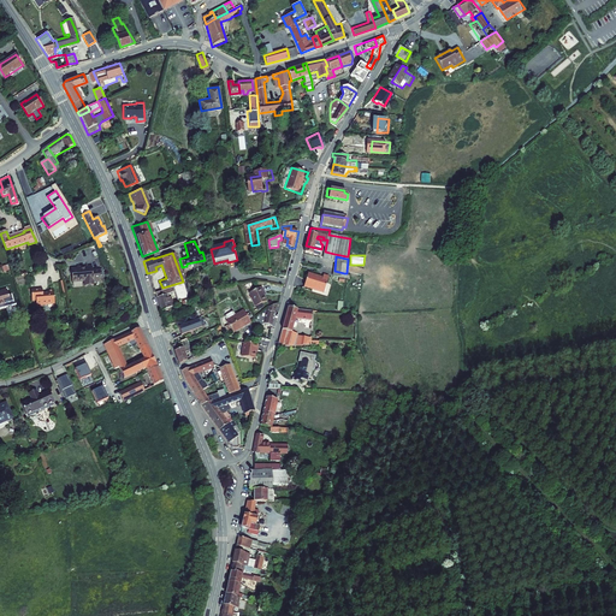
[(84,282),(86,286),(94,286),(93,283),(101,282),(100,270),(93,271),(93,268),(88,268),(84,270),(84,268),(71,270),(72,280),(78,280),(78,282),(84,282)]
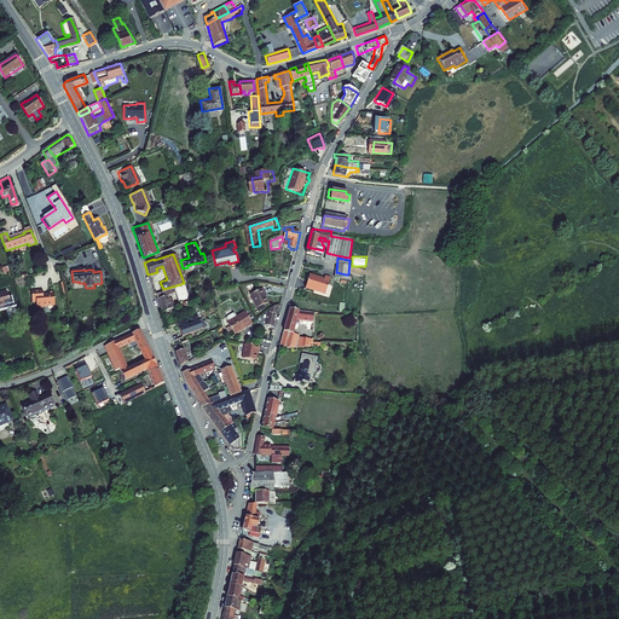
[(324,281),(310,276),(305,289),(325,295),(330,279),(325,278),(324,281)]
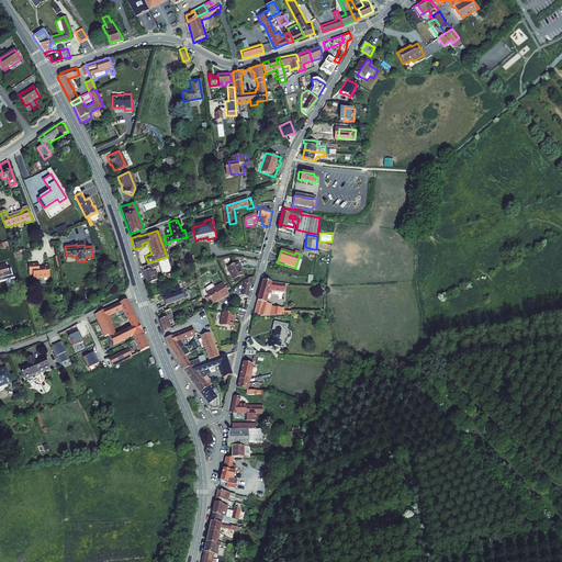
[(157,262),(156,260),(148,262),(139,266),(145,282),(157,276),(155,268),(150,270),(149,267),(152,266),(152,265),(157,262)]
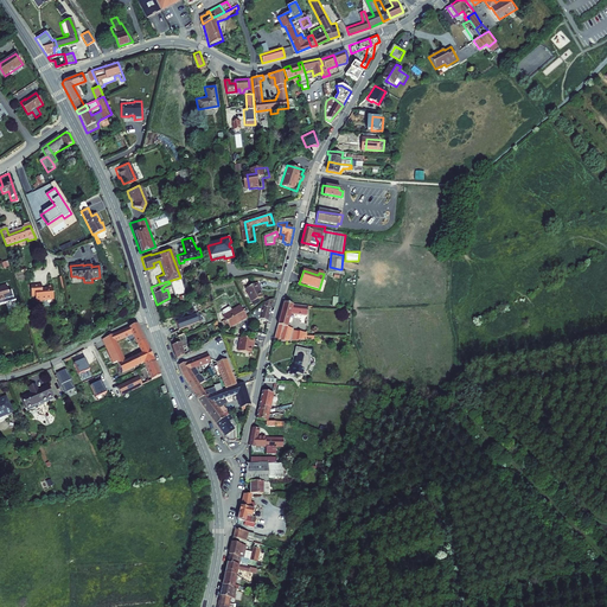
[(256,281),(243,287),(250,300),(261,295),(257,289),(256,286),(259,285),(256,281)]
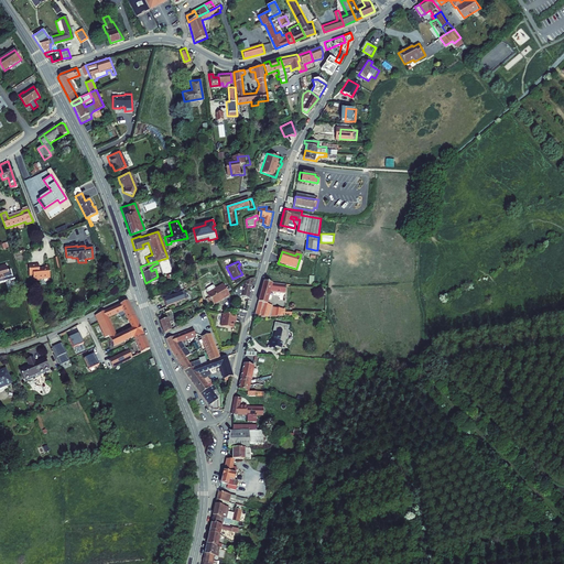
[(50,279),(49,267),(44,267),(44,268),(41,268),(41,269),(39,269),(39,264),(29,264),(30,275),(33,275),(33,281),(39,281),(38,280),(50,279)]
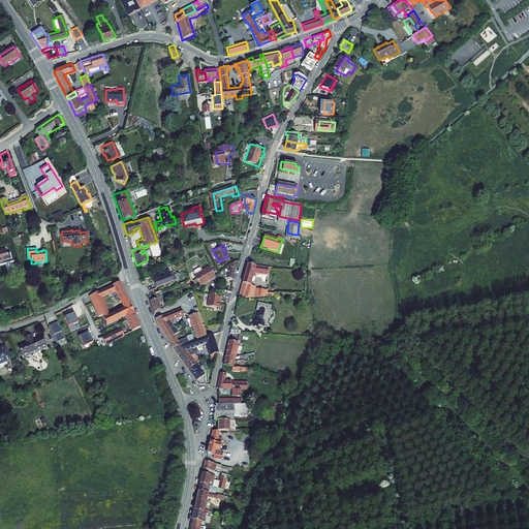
[(0,262),(9,260),(6,249),(0,251),(0,262)]
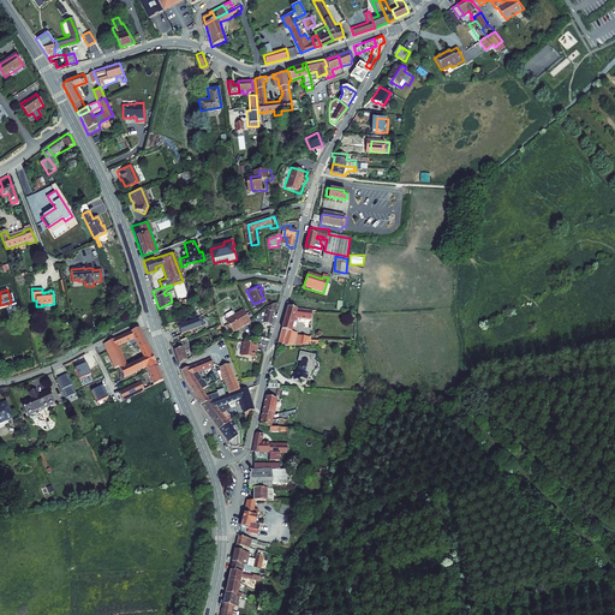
[(276,300),(252,315),(256,323),(261,322),(269,323),(276,300)]
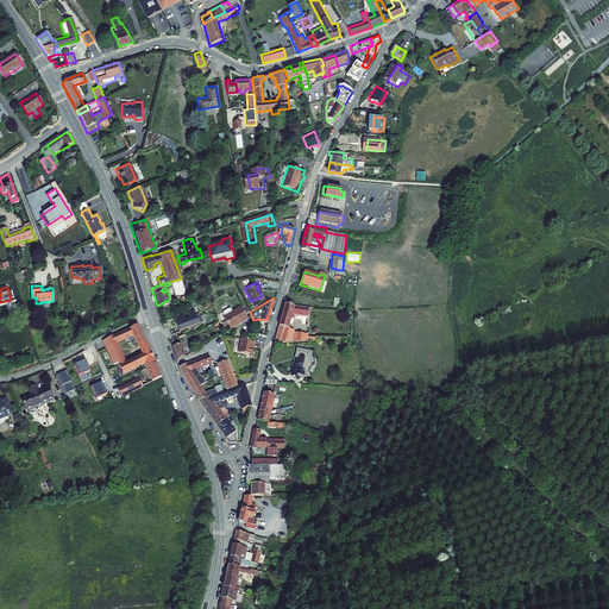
[(299,306),(289,302),(284,320),(294,322),(296,314),(312,315),(312,307),(299,306)]
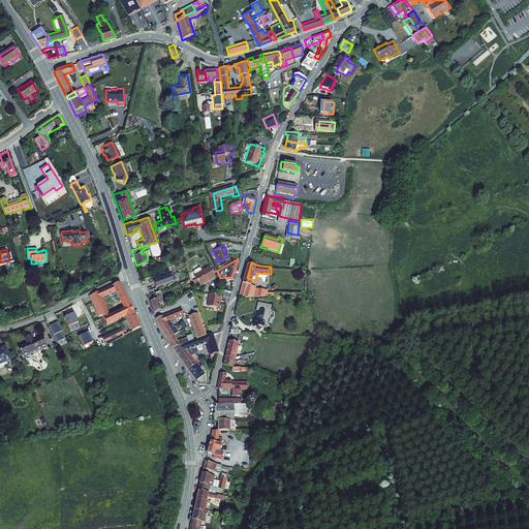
[(208,266),(191,274),(196,283),(201,280),(203,282),(213,277),(208,266)]
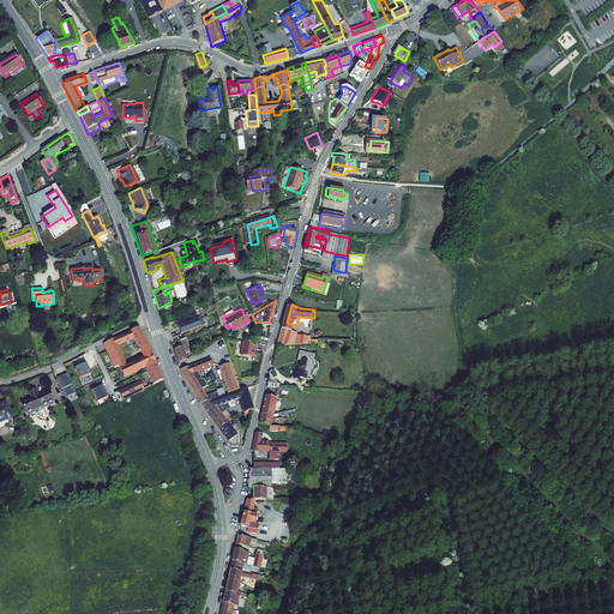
[(202,324),(199,315),(196,318),(193,311),(174,318),(178,332),(202,324)]
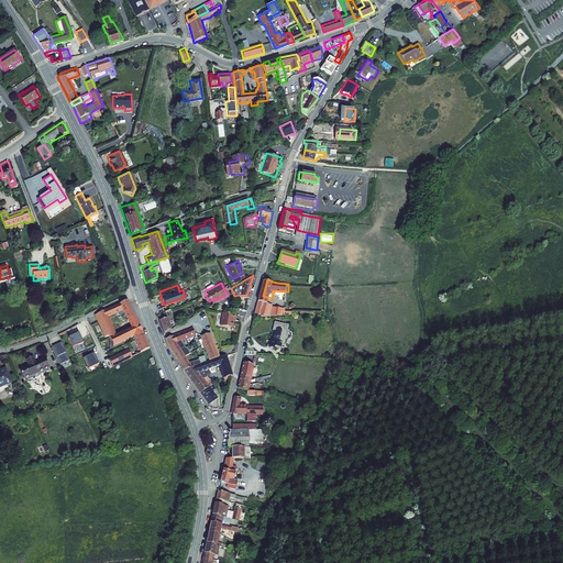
[(123,310),(130,307),(128,300),(113,307),(117,313),(123,310)]
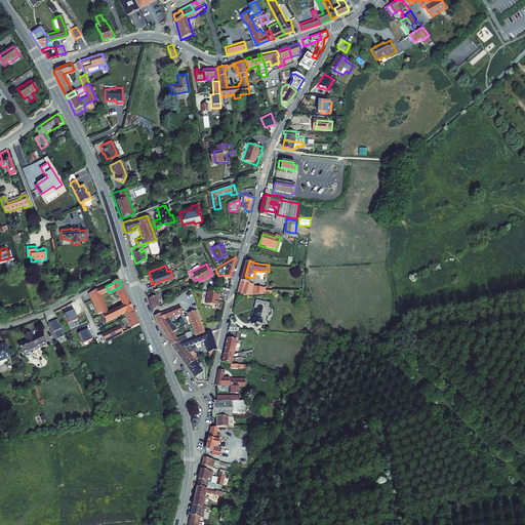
[(251,283),(243,281),(239,295),(269,293),(269,287),(257,286),(257,284),(251,283)]
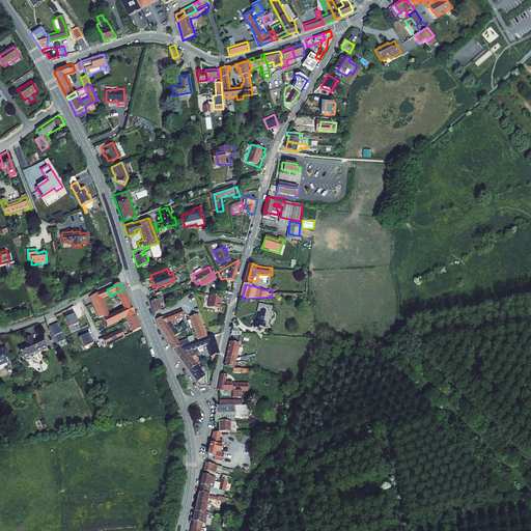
[(103,300),(110,296),(107,289),(93,296),(90,297),(92,304),(103,300)]
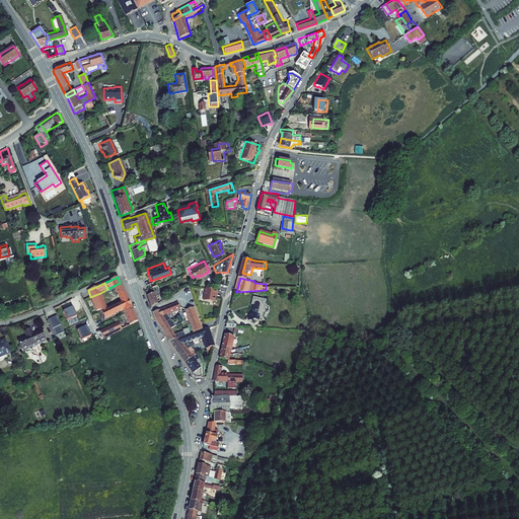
[(118,295),(124,292),(122,286),(115,289),(118,295)]
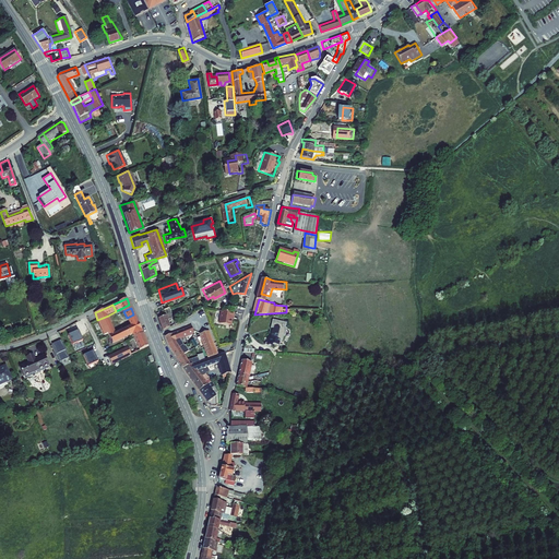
[(164,308),(154,311),(156,317),(163,314),(167,313),(164,308)]
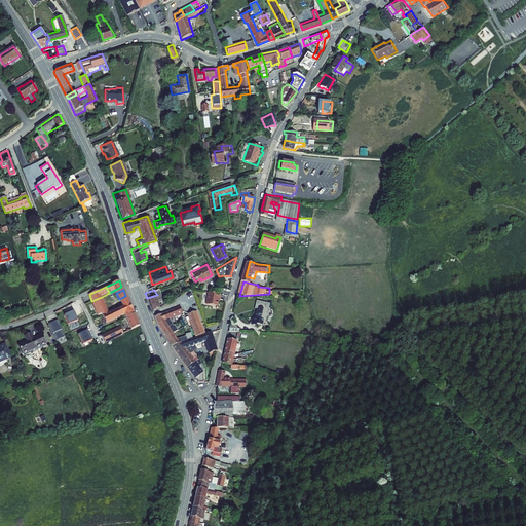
[(207,291),(203,305),(215,307),(216,300),(217,297),(219,297),(219,294),(207,291)]
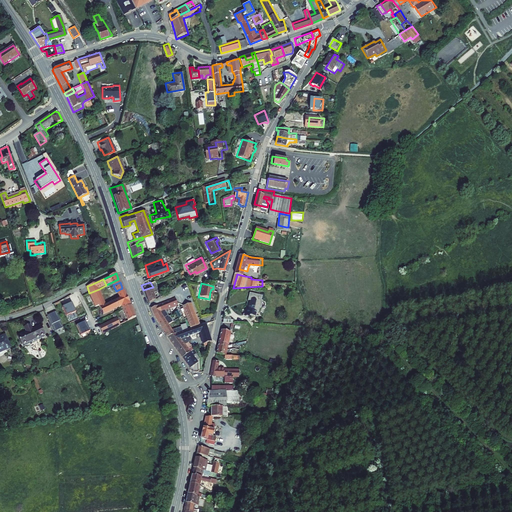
[(149,288),(143,290),(147,301),(153,298),(149,288)]
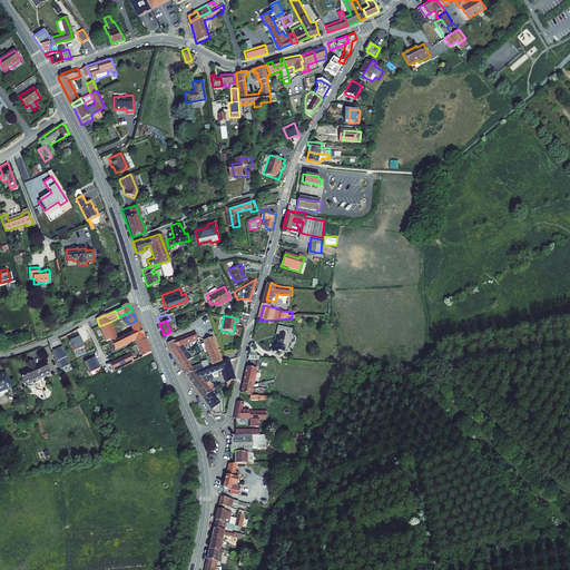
[(118,340),(120,338),(119,337),(117,338),(110,322),(99,326),(107,342),(110,340),(111,343),(118,340)]
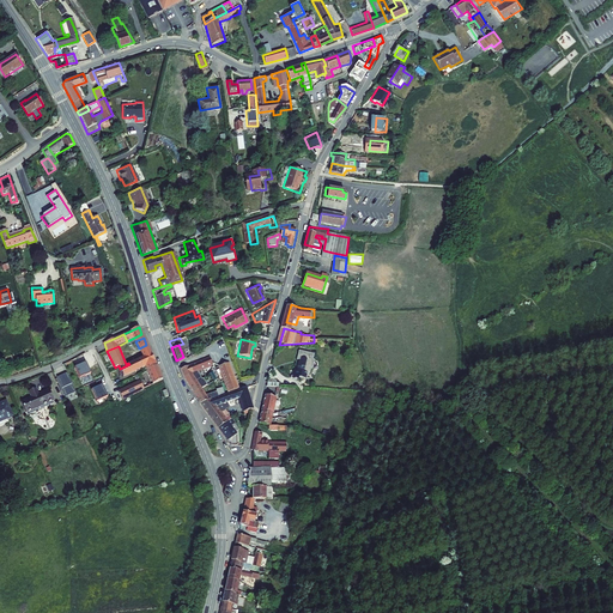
[(317,353),(310,352),(305,351),(305,353),(302,353),(299,360),(302,360),(302,362),(304,363),(303,365),(301,364),(299,371),(303,372),(303,377),(310,380),(311,374),(314,374),(315,369),(316,369),(317,360),(319,359),(316,359),(317,353)]
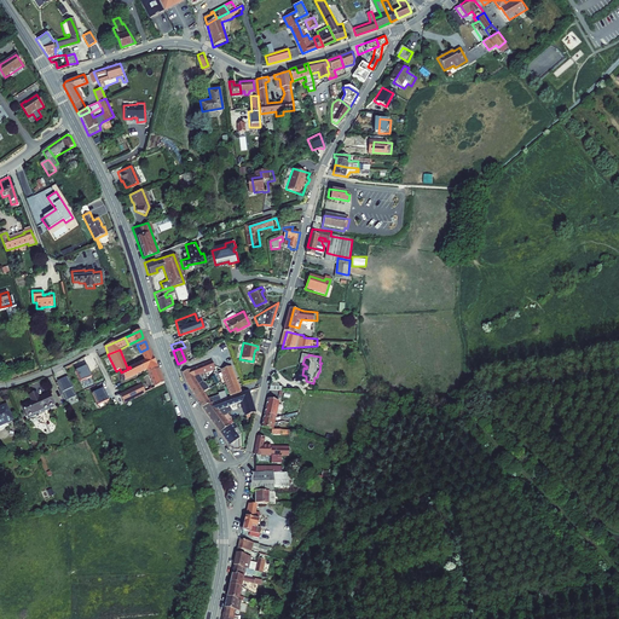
[(145,362),(143,362),(146,370),(149,375),(158,370),(152,358),(145,360),(145,362)]
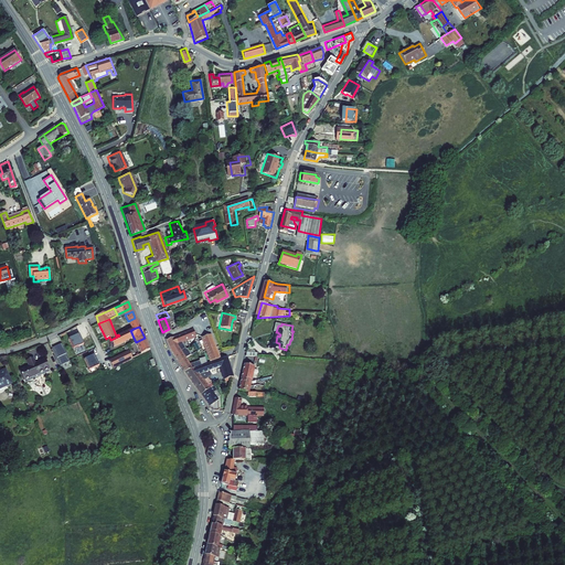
[(193,334),(191,328),(172,334),(174,342),(179,340),(193,334)]
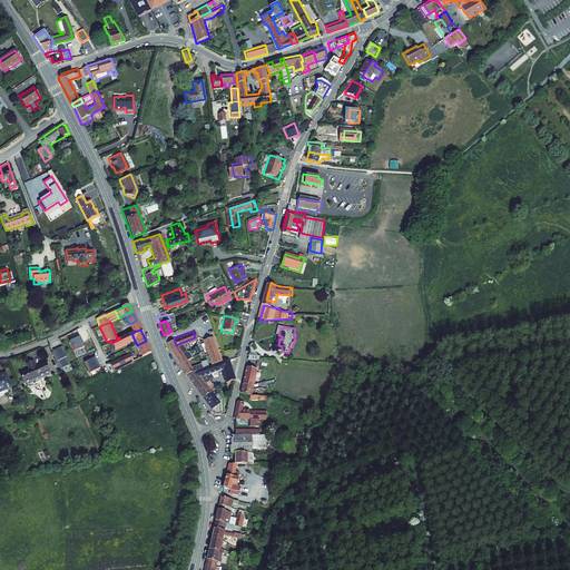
[(133,343),(129,335),(120,338),(124,346),(133,343)]
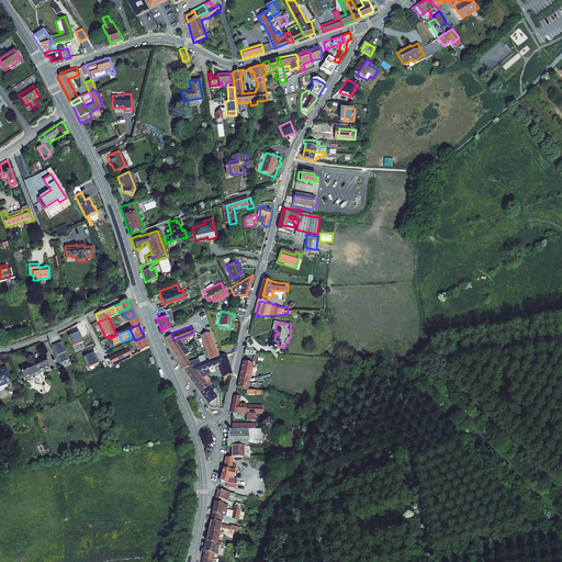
[(211,344),(206,332),(198,335),(202,347),(211,344)]
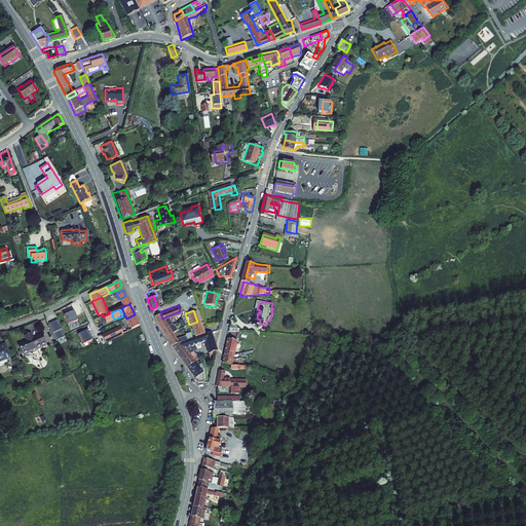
[(64,314),(69,325),(78,321),(74,311),(69,313),(69,312),(64,314)]
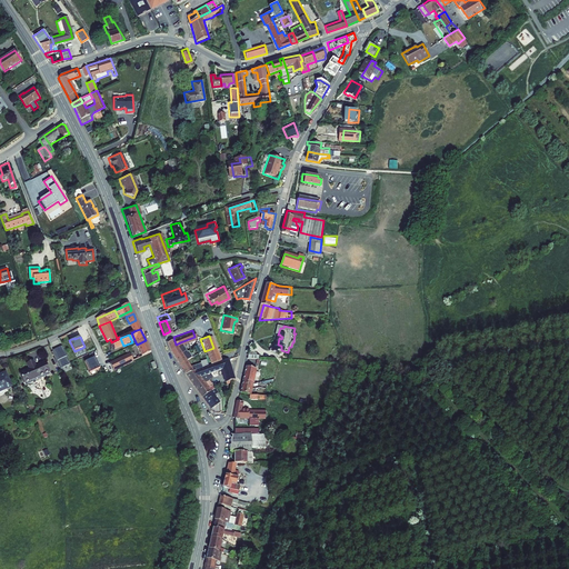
[(176,345),(173,337),(165,340),(167,347),(172,356),(183,349),(180,342),(176,345)]
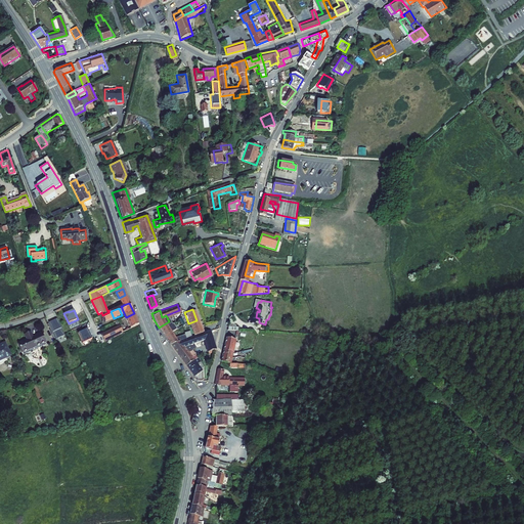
[(102,315),(105,322),(114,318),(111,311),(108,312),(102,315)]
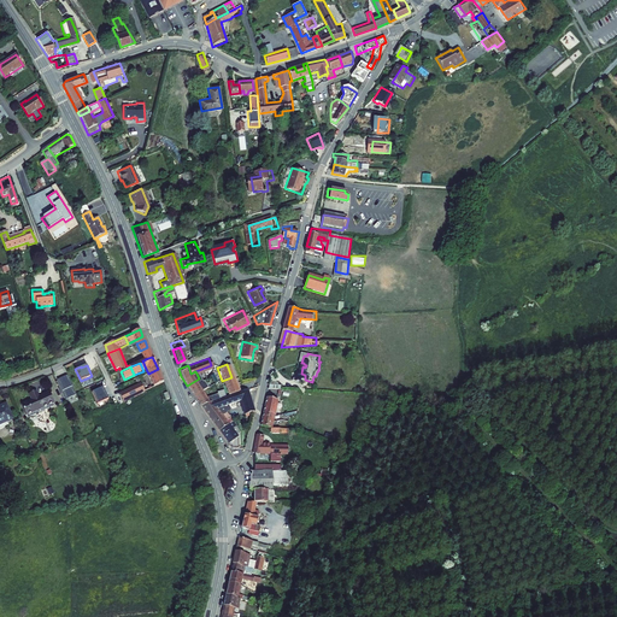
[(148,374),(154,387),(164,382),(158,369),(148,374)]
